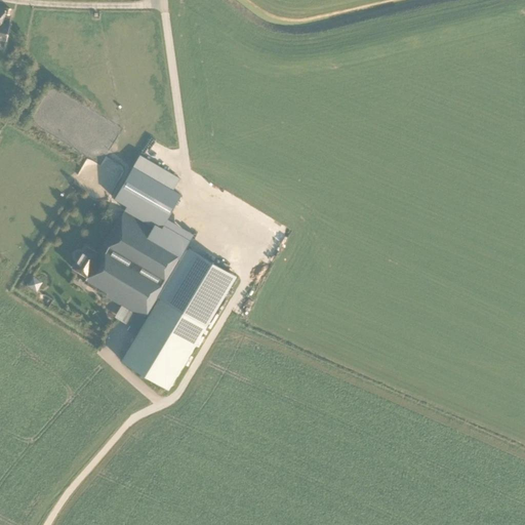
[(5,13),(9,14),(10,8),(6,8),(6,7),(0,5),(0,38),(6,40),(9,25),(10,16),(5,15),(5,13)]
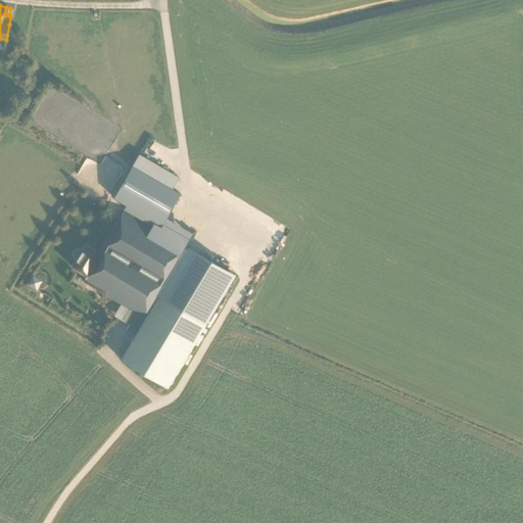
[(181,194),(134,165),(114,196),(161,225),(181,194)]
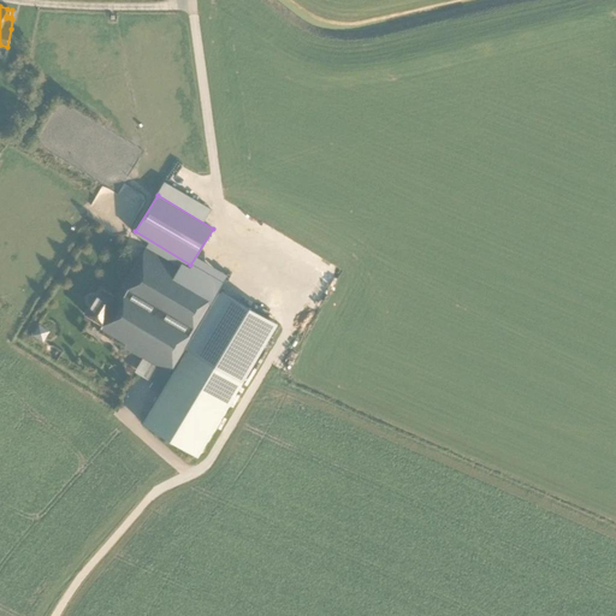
[(170,373),(202,318),(219,290),(146,248),(122,289),(123,290),(118,298),(101,289),(86,314),(102,324),(99,331),(170,373)]
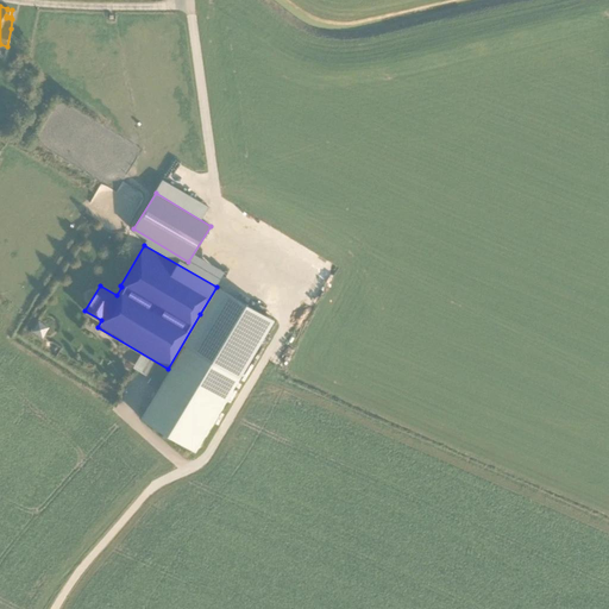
[(220,288),(184,344),(140,418),(195,451),(275,321),(220,288)]
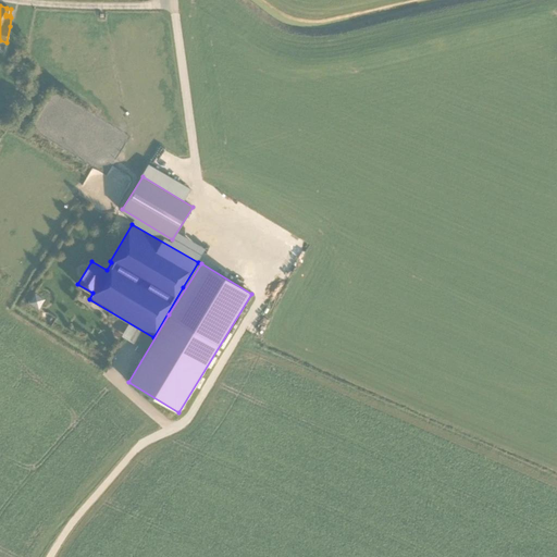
[(44,308),(49,298),(40,293),(34,302),(44,308)]
